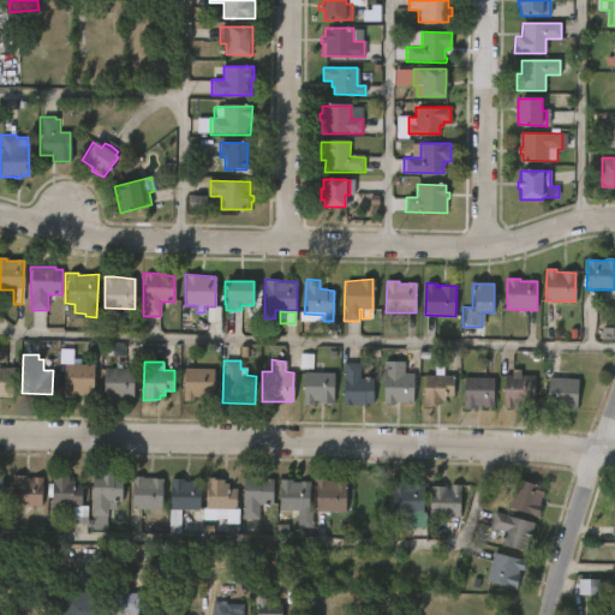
[(415,402),(383,404),(384,362),(405,362),(404,374),(415,374),(415,402)]
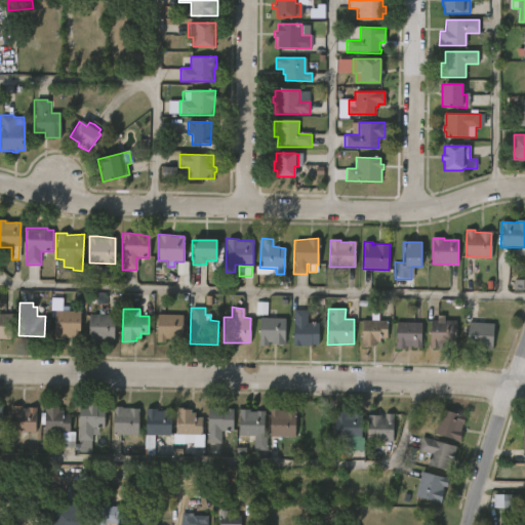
[(307,310),(307,322),(319,322),(319,339),(313,339),(313,345),(291,345),(291,310),(307,310)]
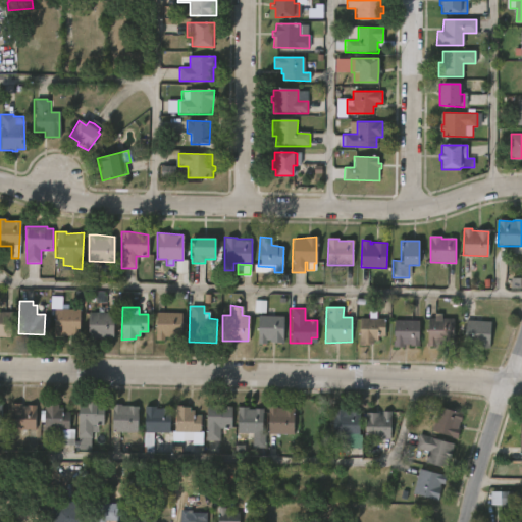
[(61,336),(53,336),(53,309),(80,310),(79,335),(61,335),(61,336)]
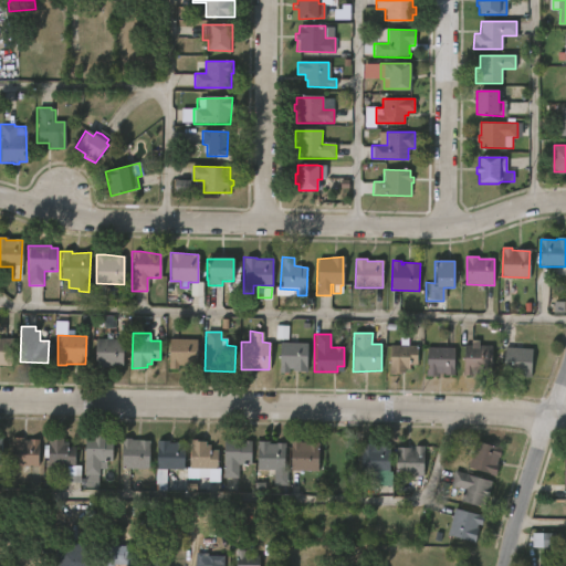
[(0,336),(12,337),(11,365),(0,365),(0,336)]
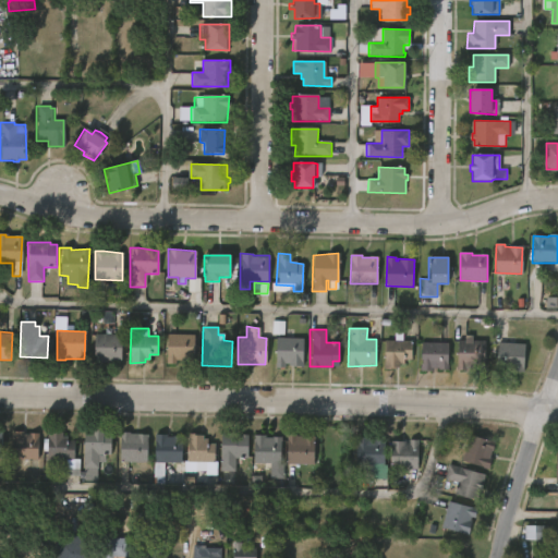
[(121,335),(120,361),(93,360),(94,334),(121,335)]
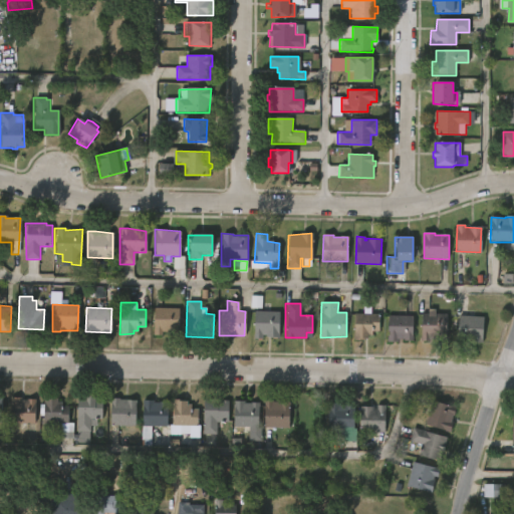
[(370,307),(370,314),(379,314),(378,331),(372,331),(372,335),(366,335),(366,339),(354,339),(354,314),(362,314),(363,307),(370,307)]
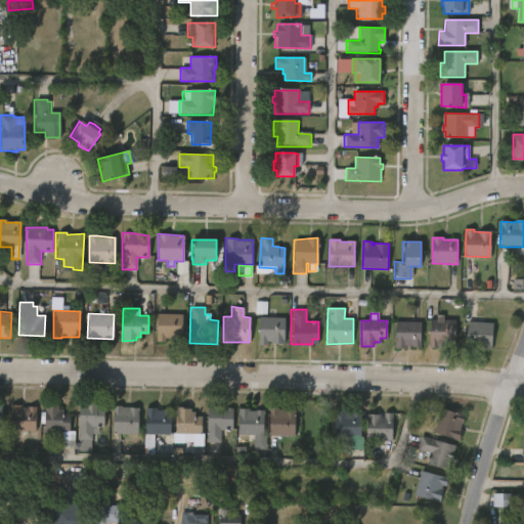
[(443,313),(443,318),(454,318),(454,346),(428,346),(429,317),(436,318),(436,313),(443,313)]
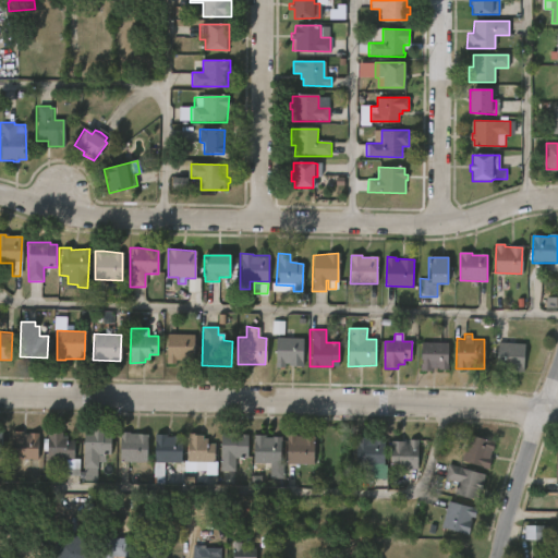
[(194,336),(193,361),(176,360),(174,365),(166,364),(167,335),(194,336)]
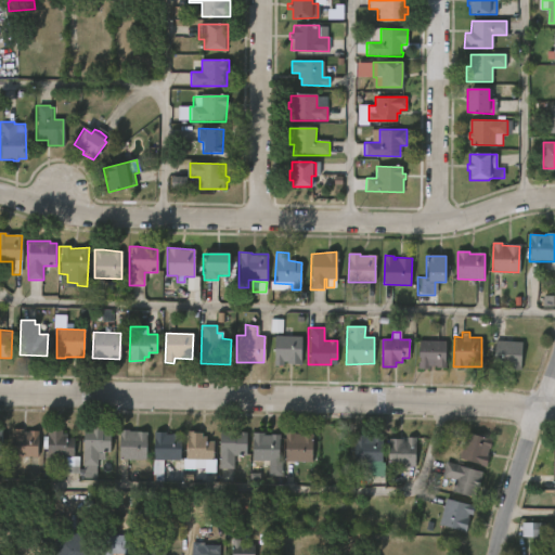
[(302,336),(301,364),(287,363),(287,361),(282,360),(282,365),(273,364),(274,334),(302,336)]
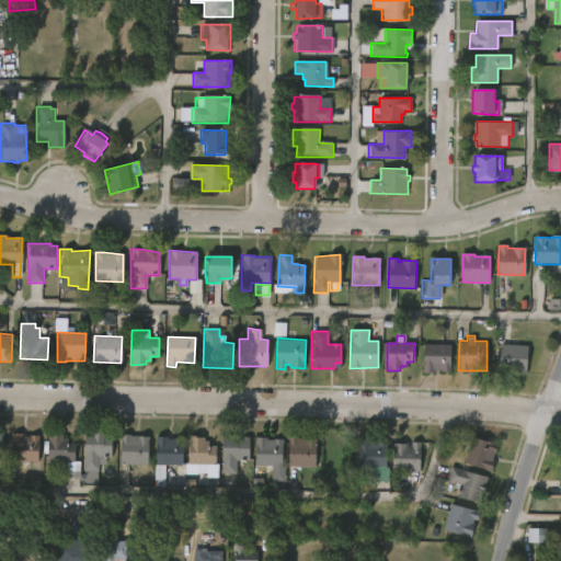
[(528,344),(526,373),(514,373),(514,370),(499,369),(500,342),(528,344)]
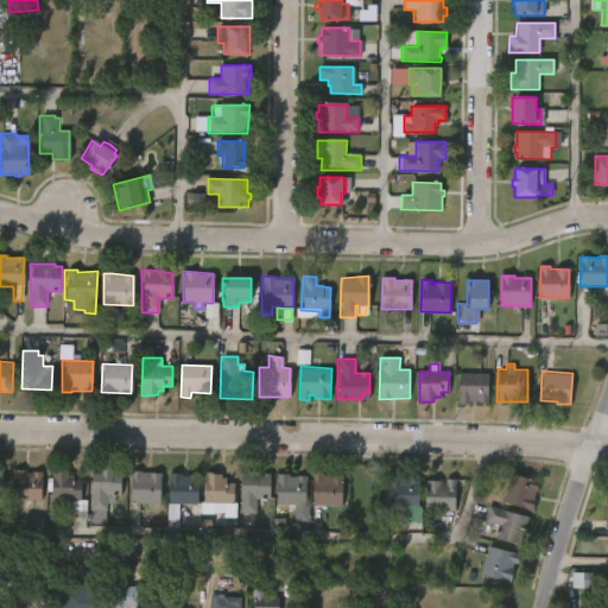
[(488,374),(487,401),(458,403),(458,373),(488,374)]
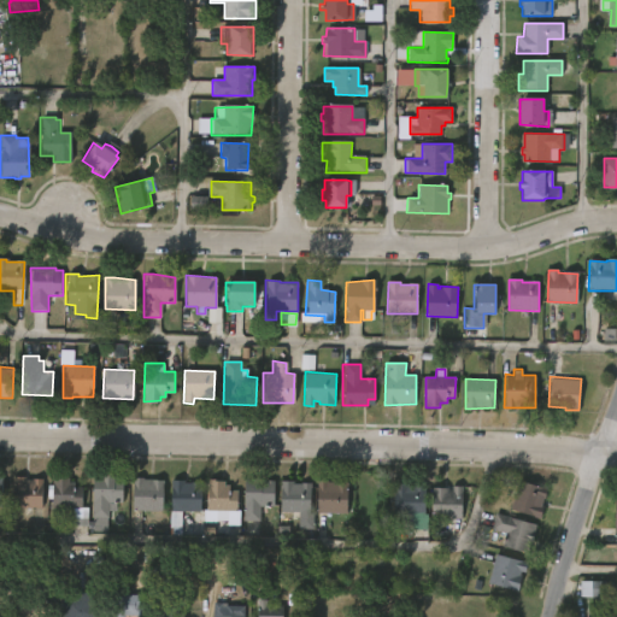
[(60,475),(60,476),(69,476),(69,480),(71,480),(71,485),(82,486),(81,505),(87,505),(87,524),(71,524),(71,515),(58,515),(58,505),(51,505),(51,474),(60,475)]
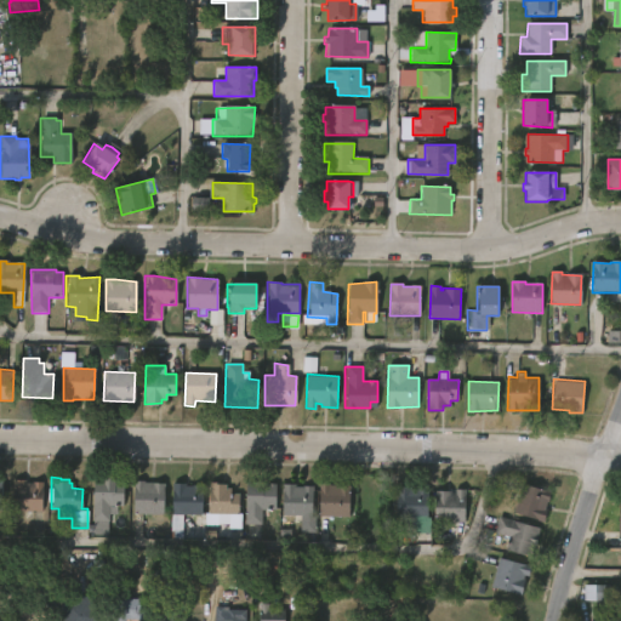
[(123,479),(123,505),(108,505),(108,519),(91,519),(92,477),(123,479)]
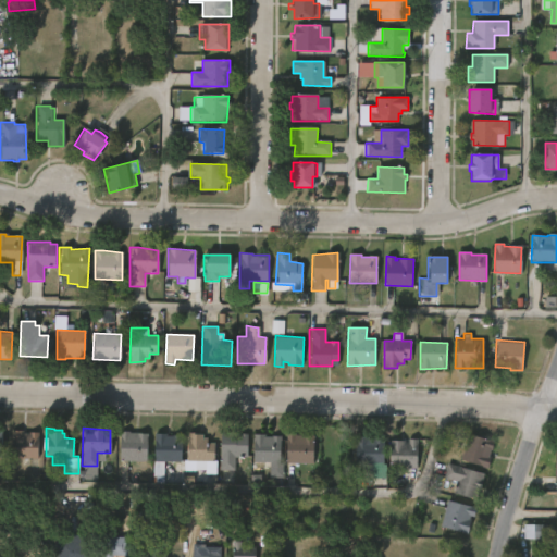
[(22,429),(22,431),(37,431),(37,457),(10,457),(10,429),(22,429)]
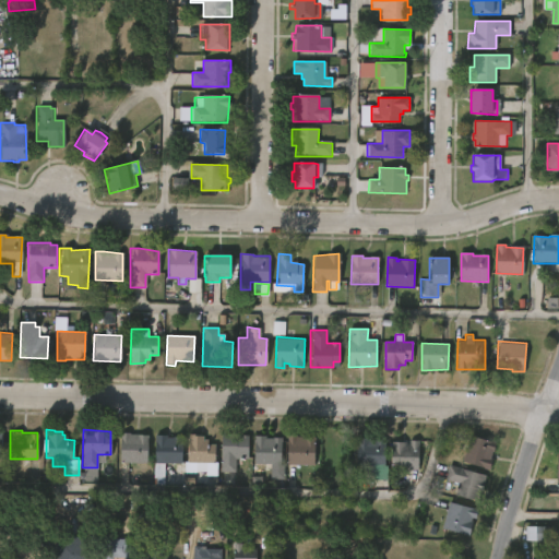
[(147,433),(147,462),(119,461),(120,431),(129,431),(129,433),(147,433)]
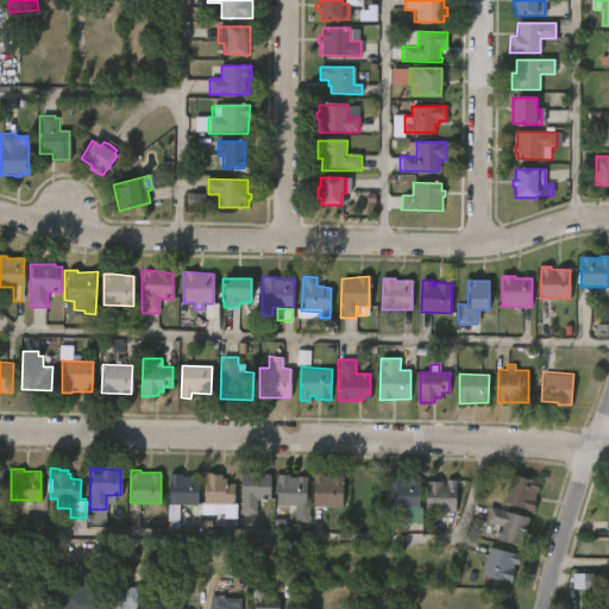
[(271,473),(269,497),(263,497),(264,494),(259,494),(259,498),(255,497),(253,513),(238,513),(239,471),(271,473)]
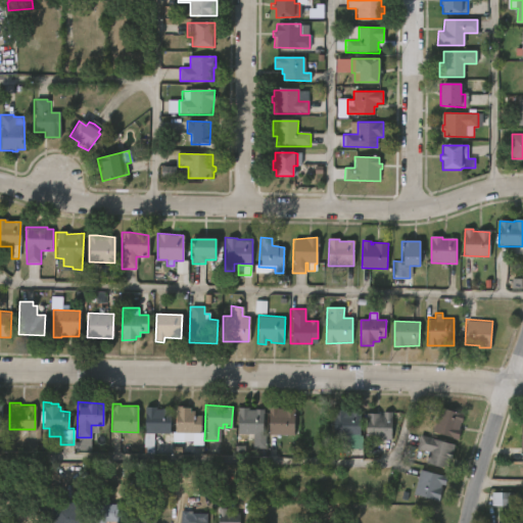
[(184,406),(184,407),(191,407),(191,411),(193,411),(193,415),(202,415),(203,444),(193,444),(193,440),(173,441),(173,431),(176,431),(176,406),(184,406)]
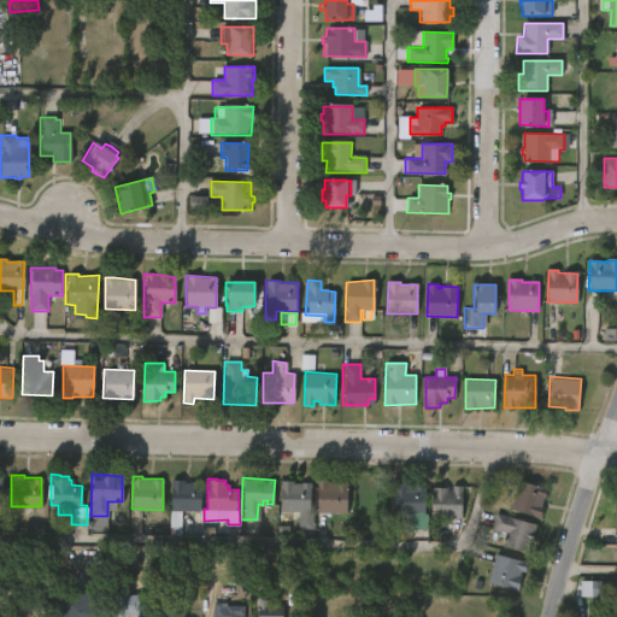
[(347,481),(345,512),(315,511),(316,479),(347,481)]
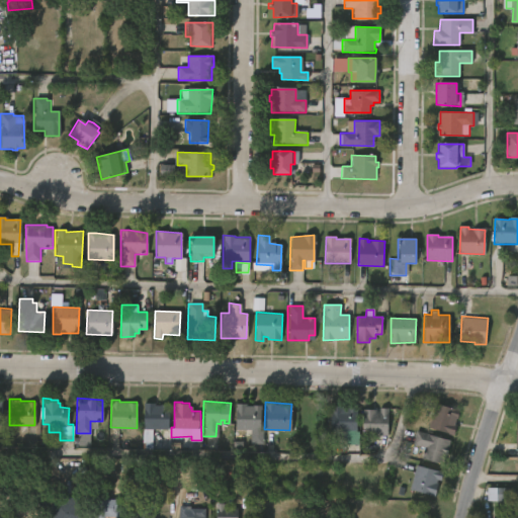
[(154,403),(154,405),(169,405),(169,423),(168,423),(168,428),(142,428),(141,403),(154,403)]
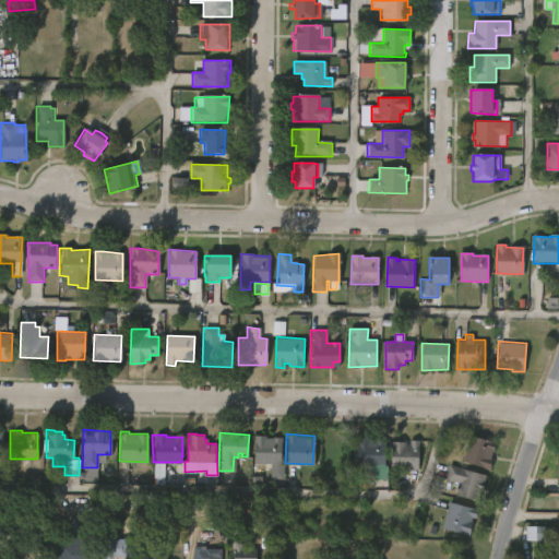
[(265,435),(265,437),(282,436),(282,463),(284,463),(284,479),(270,479),(270,464),(253,464),(253,435),(265,435)]
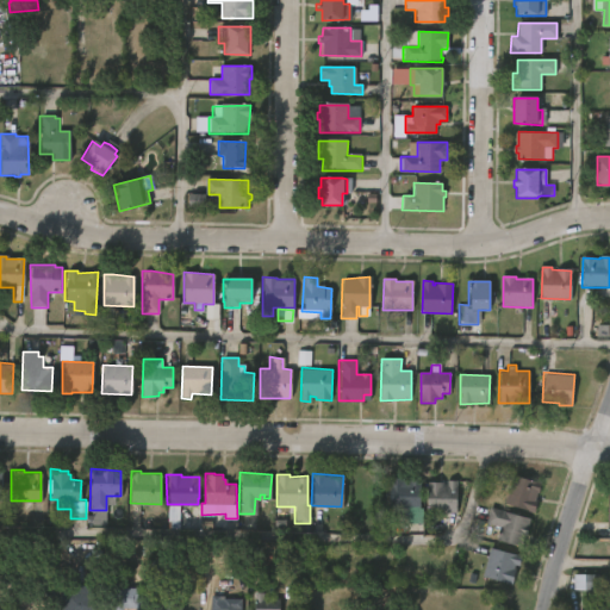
[(543,500),(539,512),(509,502),(517,475),(545,485),(540,499),(543,500)]
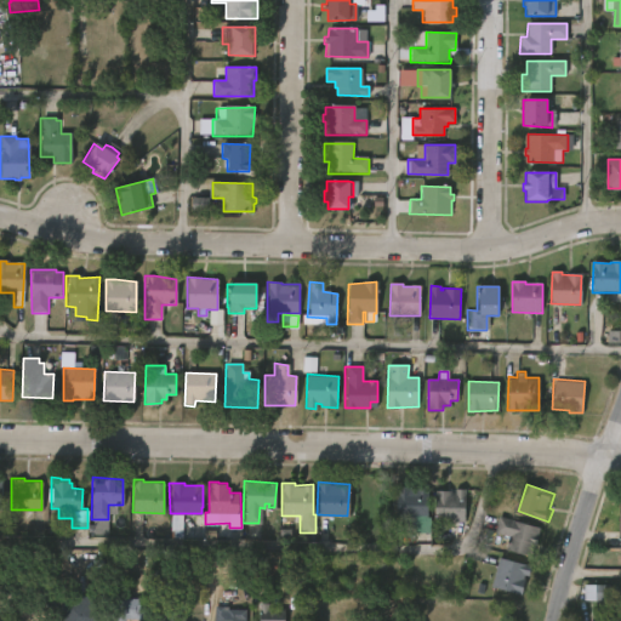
[(414,489),(431,489),(431,518),(433,518),(432,533),(417,533),(417,525),(412,525),(414,518),(399,518),(400,486),(414,486),(414,489)]
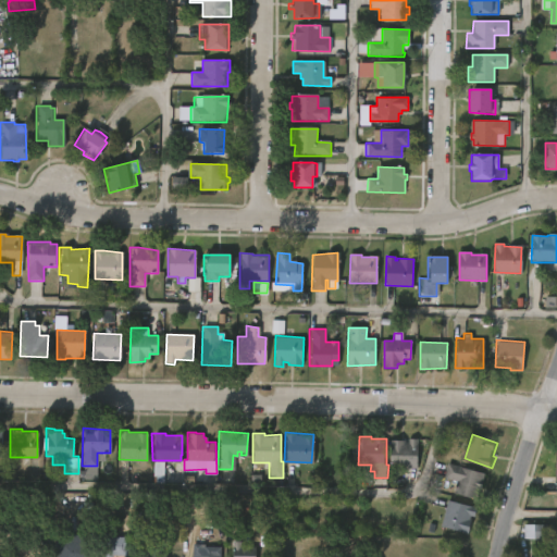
[(420,440),(419,469),(391,467),(392,440),(407,441),(407,443),(410,443),(410,438),(420,440)]
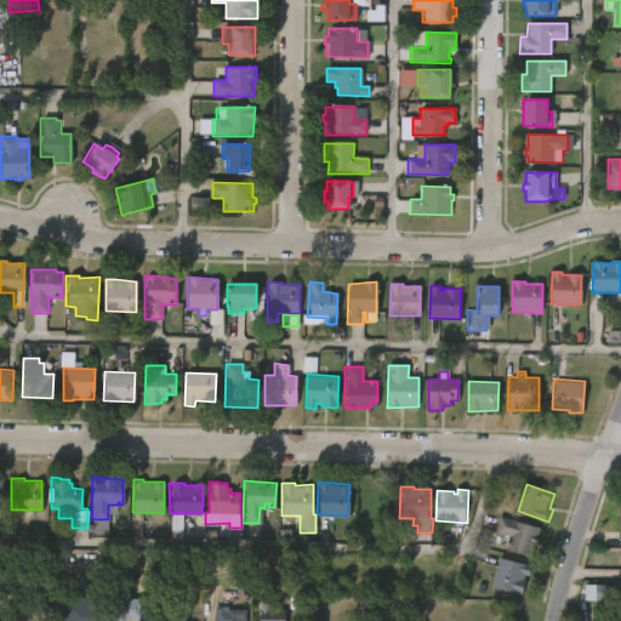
[(542,536),(540,545),(536,545),(534,556),(508,550),(508,546),(506,545),(507,542),(508,542),(511,536),(497,533),(502,517),(543,528),(541,536),(542,536)]
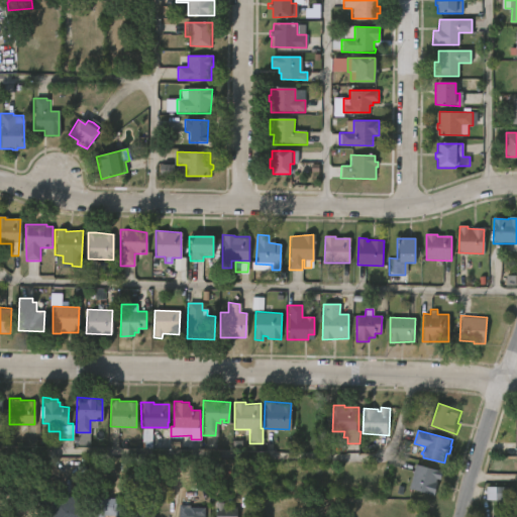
[(443,471),(440,480),(437,479),(435,486),(439,487),(437,495),(408,487),(409,483),(410,484),(412,472),(413,473),(416,463),(443,471)]
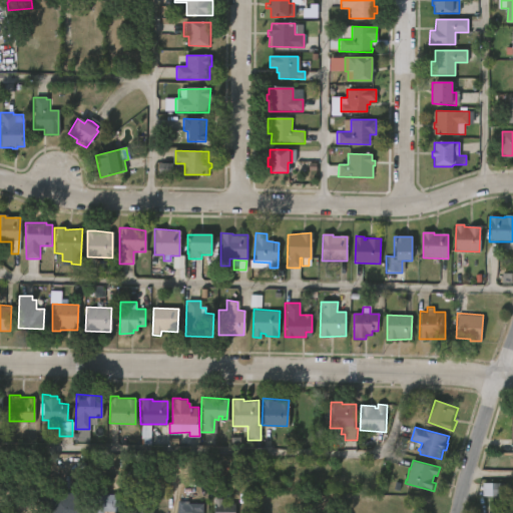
[(44,501),(32,501),(32,474),(45,474),(44,501)]
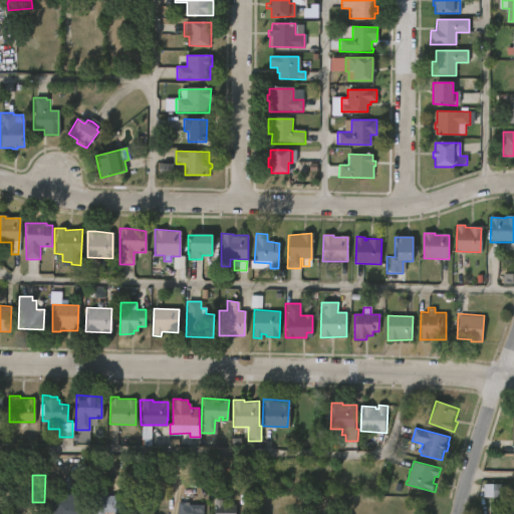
[(484,498),(504,498),(504,485),(484,484),(484,498)]
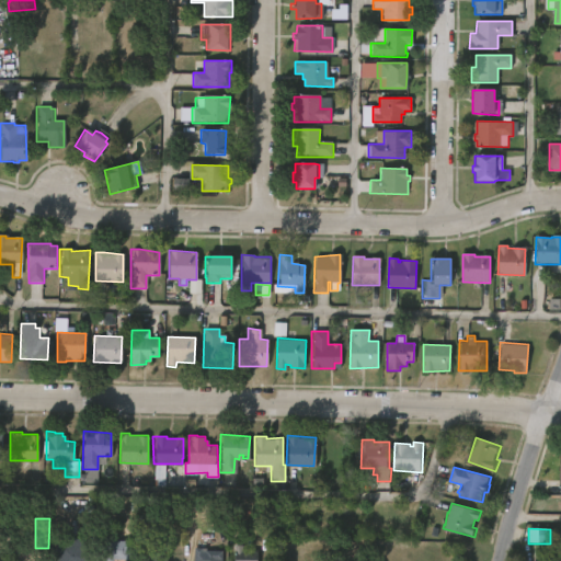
[(83,538),(83,546),(92,546),(92,560),(53,560),(53,547),(70,546),(70,538),(83,538)]
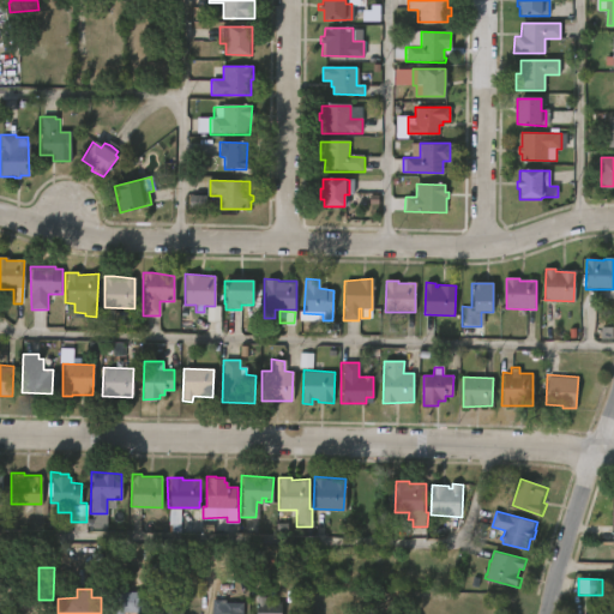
[(140,593),(140,600),(149,600),(148,613),(136,613),(136,611),(124,611),(124,613),(113,613),(113,593),(140,593)]
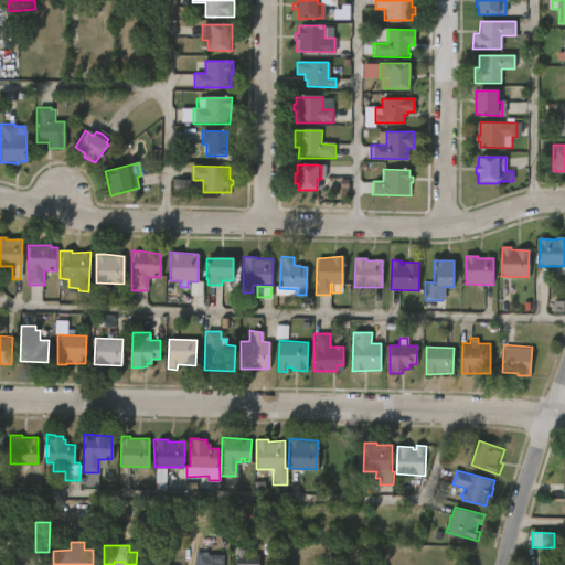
[(246,550),(246,554),(262,554),(260,564),(236,564),(236,550),(246,550)]
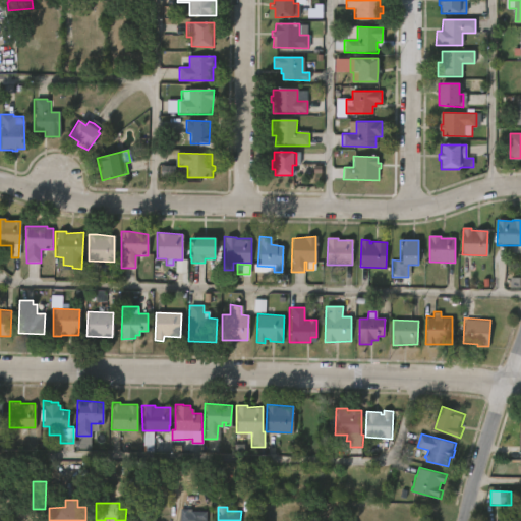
[(210,512),(209,520),(181,520),(181,508),(193,509),(193,512),(210,512)]
